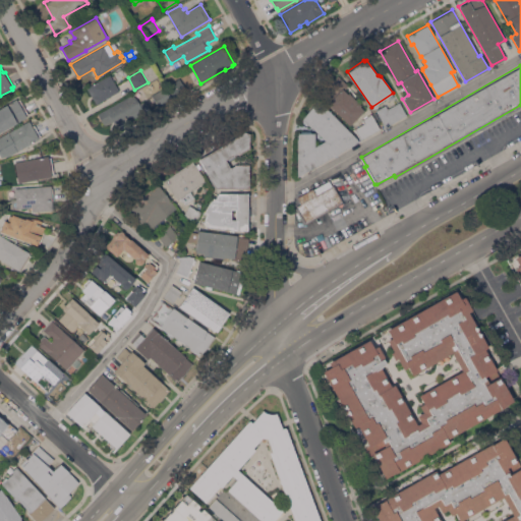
[(96,104),(87,88),(110,74),(119,91),(96,104)]
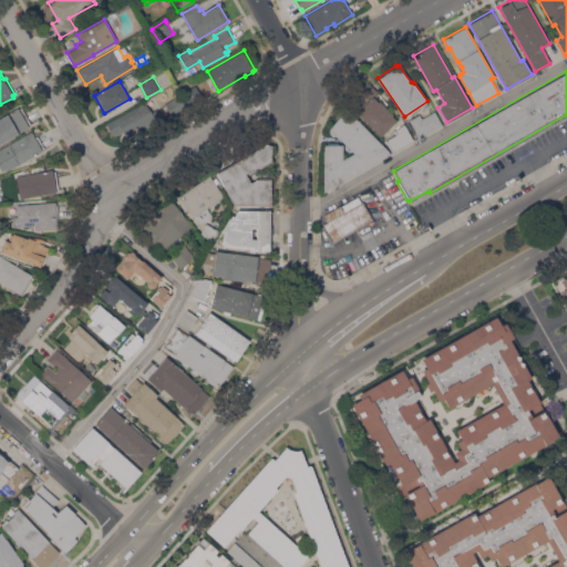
[(347,102),(358,91),(360,89),(368,81),(379,92),(375,96),(377,98),(375,99),(379,102),(380,101),(393,113),(391,115),(395,120),(380,135),(347,102)]
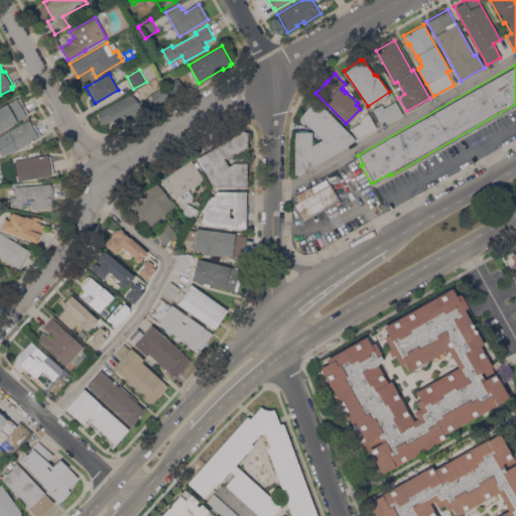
[(154,80),(159,77),(162,82),(156,85),(154,80)]
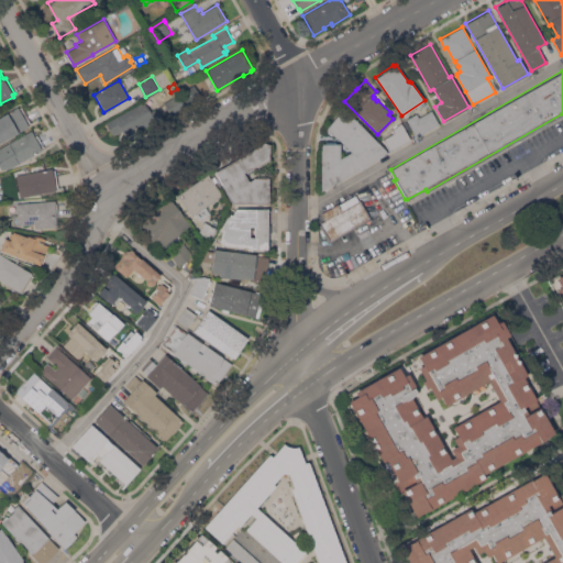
[(188,106),(180,91),(194,84),(201,98),(188,106)]
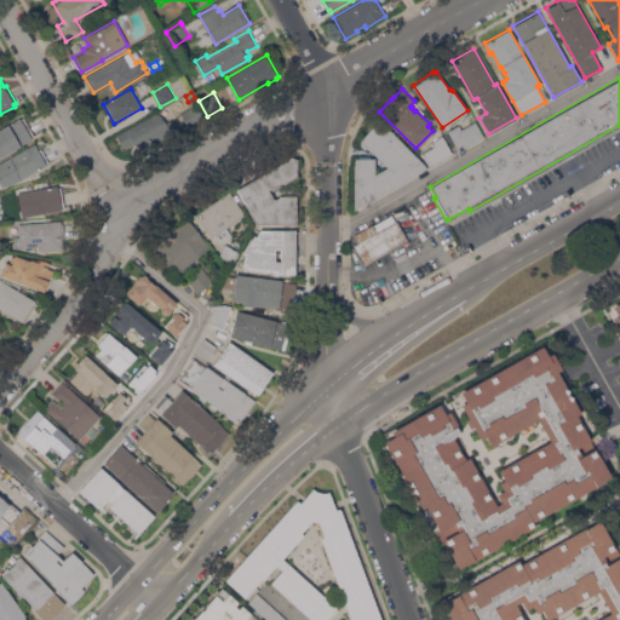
[(197,103),(205,118),(189,126),(181,113),(197,103)]
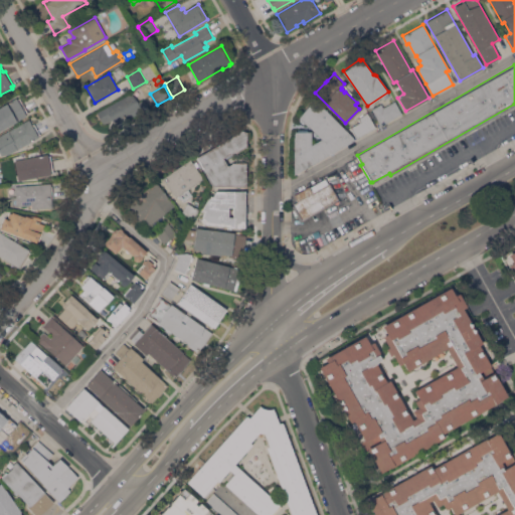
[(132,93),(137,102),(143,99),(148,108),(126,120),(127,122),(117,128),(111,118),(103,123),(97,112),(132,93)]
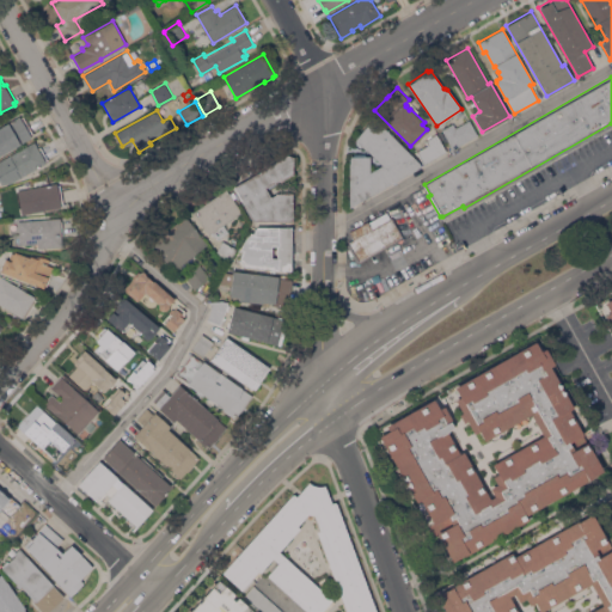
[(0,127),(19,116),(20,117),(23,115),(34,134),(31,135),(31,136),(0,154),(0,127)]
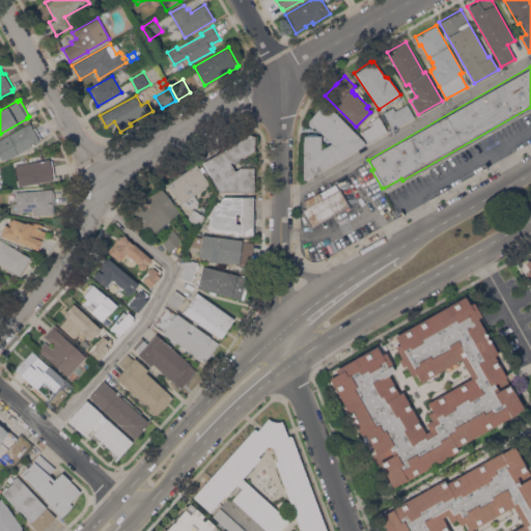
[(318,130),(317,131),(311,124),(312,123),(308,120),(317,109),(316,108),(318,103),(323,101),(363,140),(365,144),(303,179),(303,142),(304,135),(306,135),(306,133),(316,133),(316,135),(320,135),(320,149),(331,143),(318,130)]
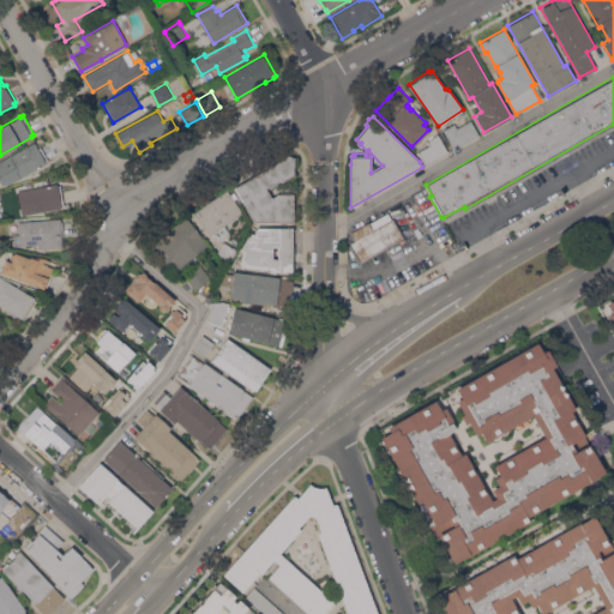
[(443,130),(455,122),(457,127),(470,120),(479,134),(455,149),(443,130)]
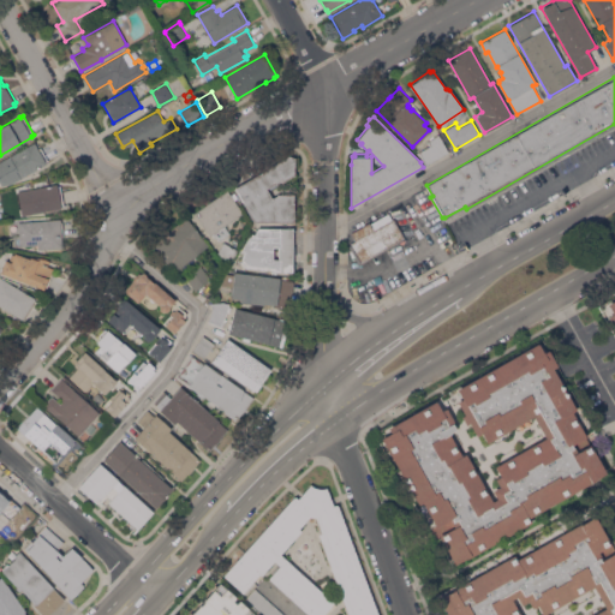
[(427,165),(419,151),(430,145),(428,141),(439,133),(448,151),(427,165)]
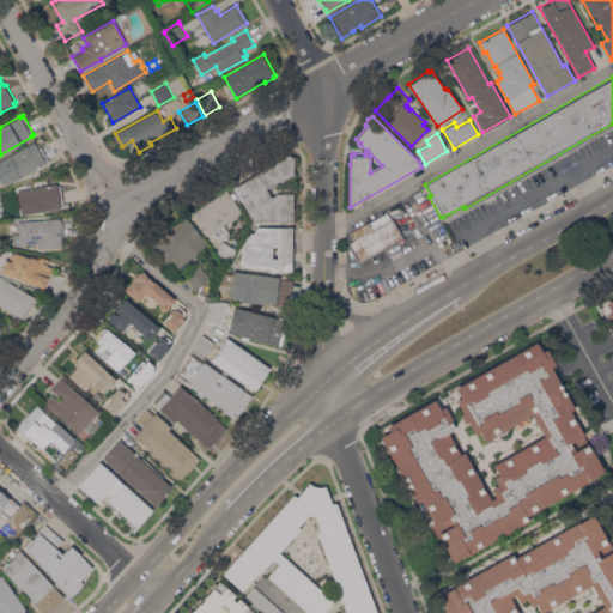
[(0,182),(0,159),(34,141),(37,147),(41,146),(48,159),(46,161),(47,162),(13,181),(1,184),(0,182)]
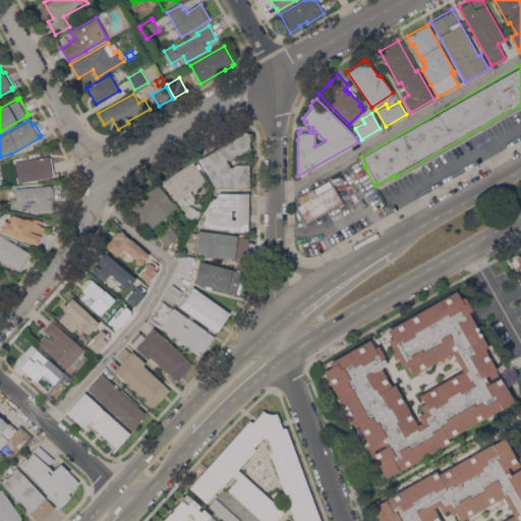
[(206,171),(207,170),(199,158),(226,142),(225,142),(245,130),(249,133),(249,149),(238,154),(238,153),(226,159),(230,167),(235,165),(235,164),(249,164),(249,188),(215,187),(206,171)]
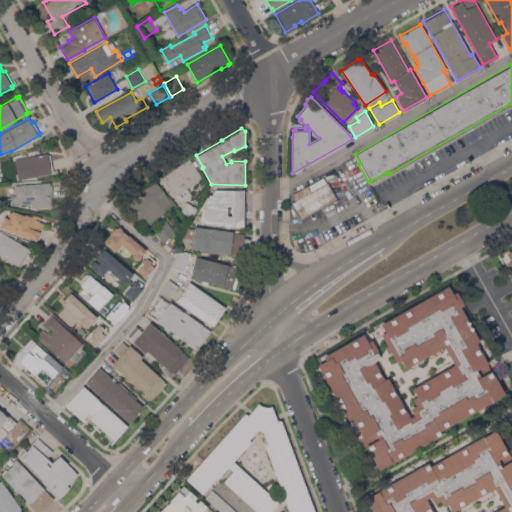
[(47,152),(47,154),(50,154),(53,170),(50,171),(51,173),(18,179),(14,158),(47,152)]
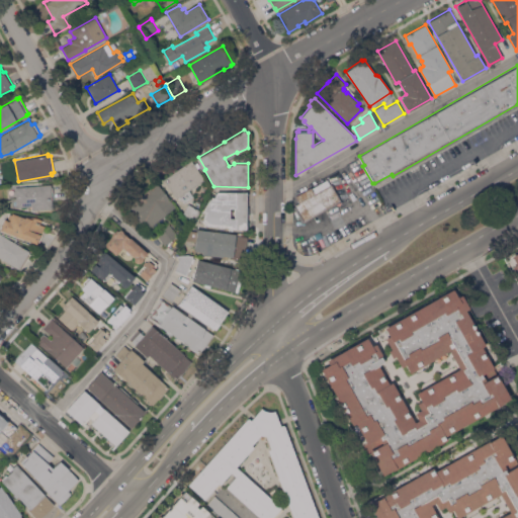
[(178,197),(177,198),(163,178),(191,159),(204,178),(189,189),(193,196),(185,202),(178,197)]
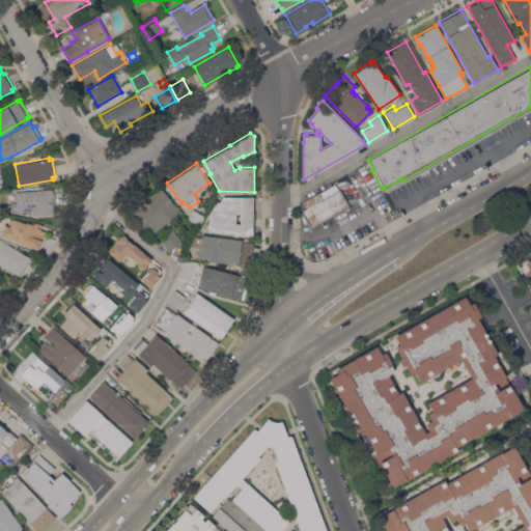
[(310,229),(302,212),(302,210),(306,207),(303,200),(318,191),(319,192),(335,184),(338,189),(339,188),(348,204),(347,205),(348,206),(310,229)]
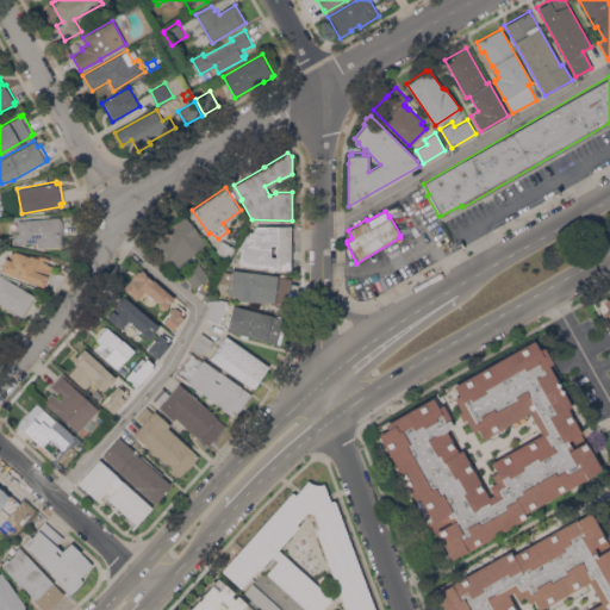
[(185,215),(206,243),(203,246),(204,248),(194,255),(193,254),(176,266),(172,260),(166,263),(151,244),(157,240),(157,238),(168,229),(167,229),(185,215)]
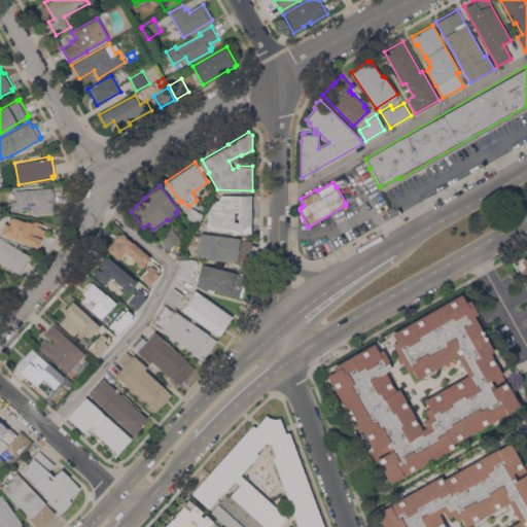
[(51,187),(51,188),(54,188),(55,204),(53,204),(54,211),(33,213),(33,209),(18,210),(15,189),(51,187)]
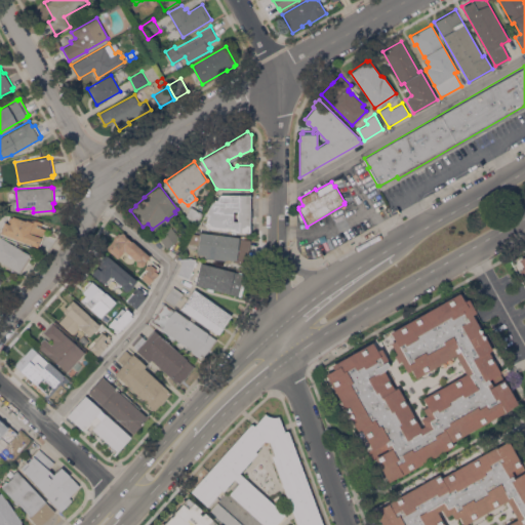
[(209,228),(207,224),(206,218),(208,214),(206,213),(214,198),(216,200),(219,194),(250,194),(250,233),(209,228)]
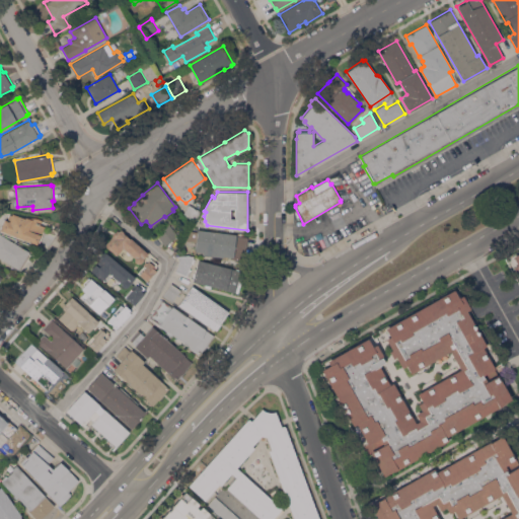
[(189,204),(201,210),(192,225),(183,213),(189,204)]
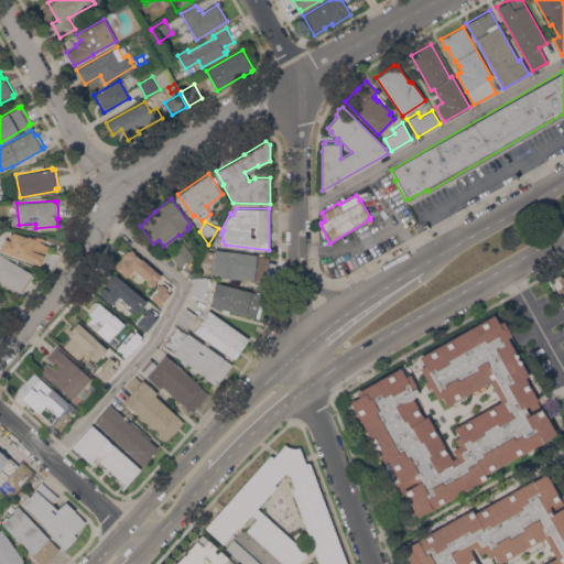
[(0,249),(4,238),(8,239),(10,232),(12,234),(13,231),(26,237),(28,235),(31,237),(31,235),(40,237),(45,238),(43,243),(49,246),(47,247),(50,247),(43,264),(41,263),(40,264),(0,249)]
